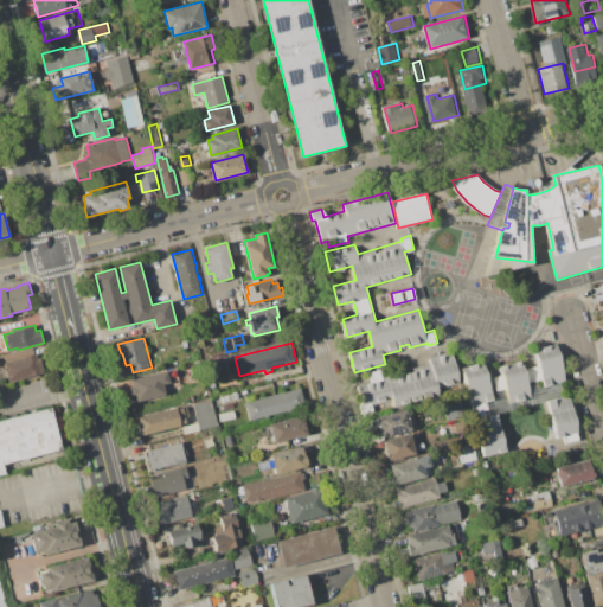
[(545,387),(568,381),(558,344),(536,350),(540,366),(544,381),(545,387)]
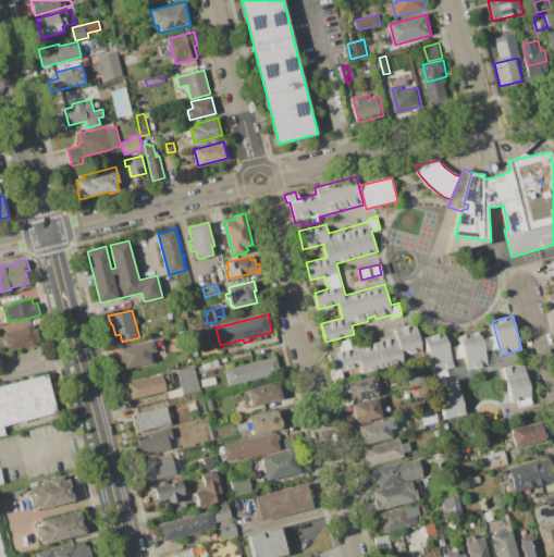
[(343,350),(341,341),(349,338),(352,344),(397,333),(395,326),(416,321),(423,350),(403,356),(405,362),(364,373),(361,367),(342,371),(344,378),(333,380),(331,372),(333,371),(329,354),(343,350)]
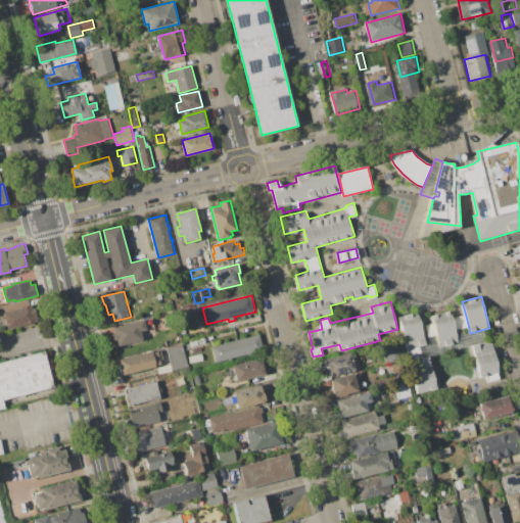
[(32,304),(33,308),(36,308),(39,322),(8,329),(4,313),(20,308),(20,307),(32,304)]
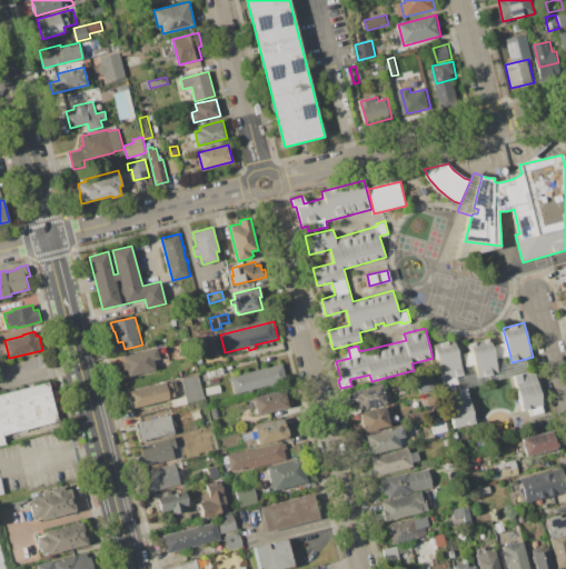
[(492,339),(472,343),(474,352),(466,355),(469,367),(477,365),(479,378),(500,373),(497,360),(494,347),(492,339)]
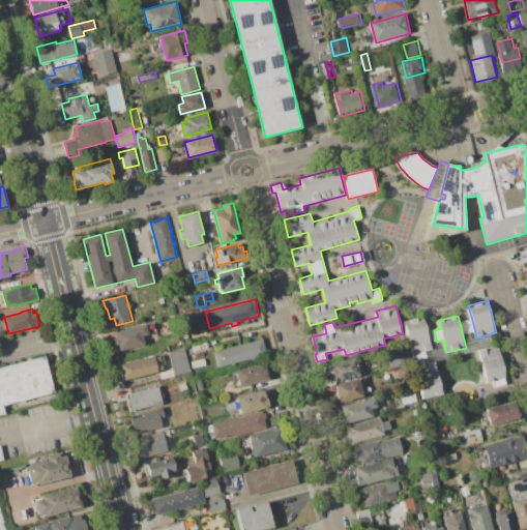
[(405,322),(426,317),(434,349),(413,354),(405,322)]
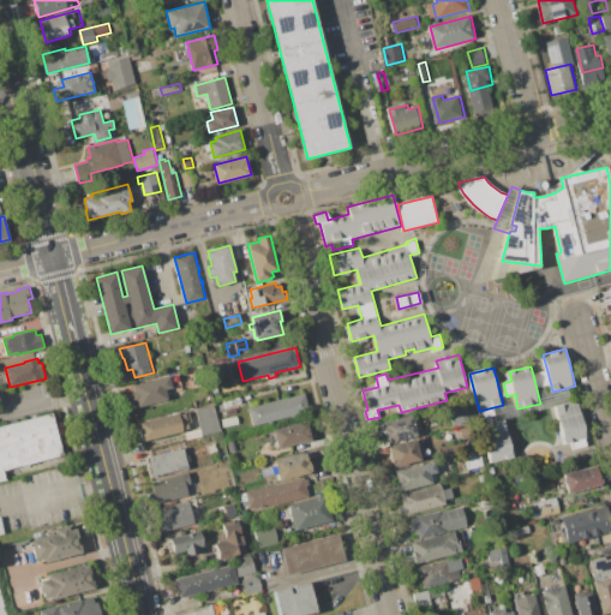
[(533,375),(547,371),(551,386),(537,389),(533,375)]
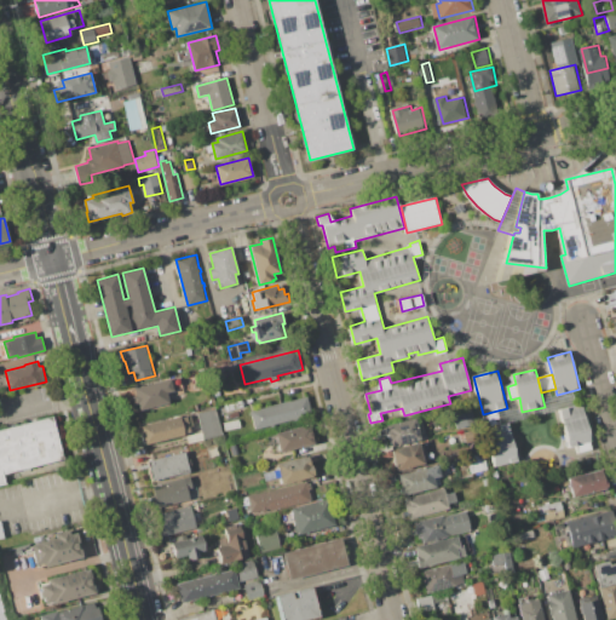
[(137,396),(134,388),(171,379),(174,391),(167,392),(170,402),(140,411),(139,403),(136,405),(133,396),(137,396)]
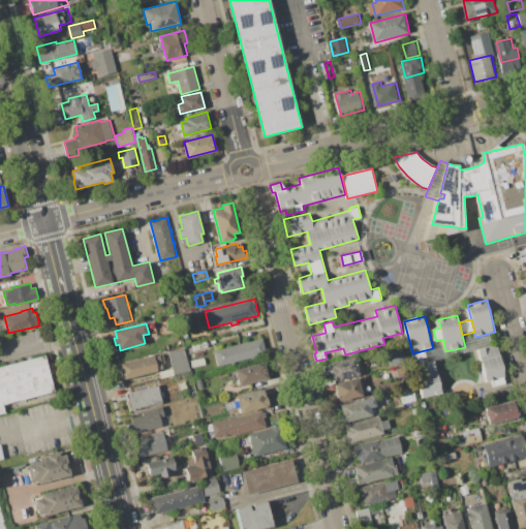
[(264,338),(267,353),(218,366),(215,350),(264,338)]
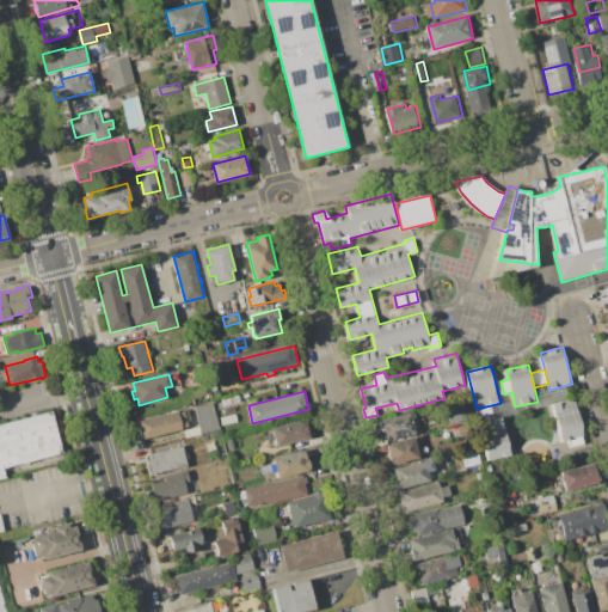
[(553,404),(575,399),(585,445),(572,447),(571,440),(562,442),(553,404)]
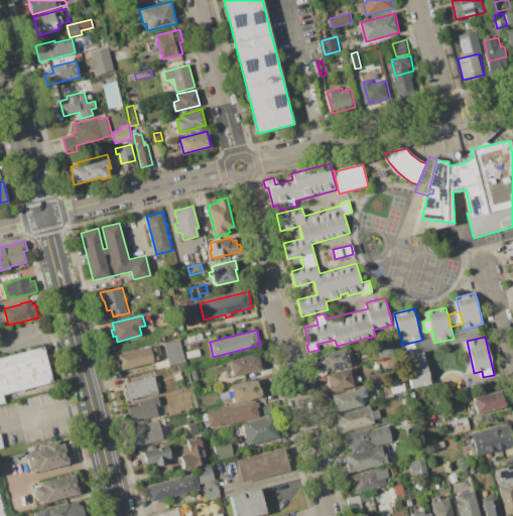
[(393,338),(396,352),(380,356),(376,341),(393,338)]
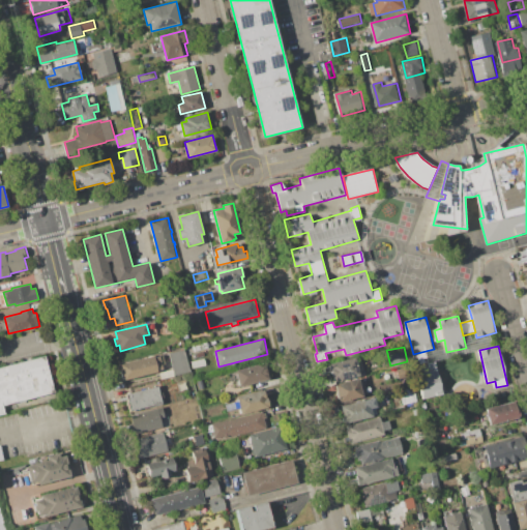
[(174,369),(170,353),(185,349),(192,372),(163,379),(160,372),(174,369)]
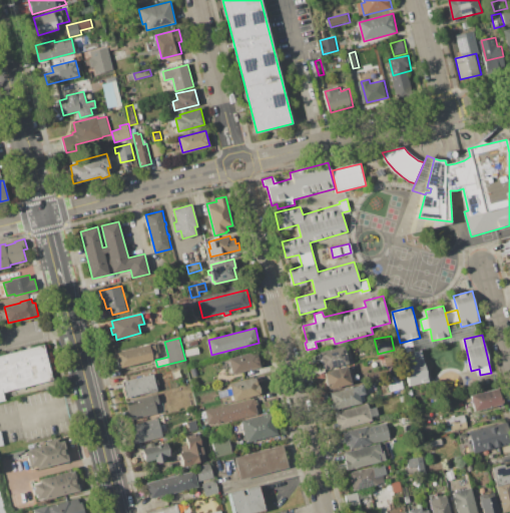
[(155,343),(155,344),(158,344),(160,352),(157,353),(158,357),(153,358),(153,360),(120,368),(117,353),(155,343)]
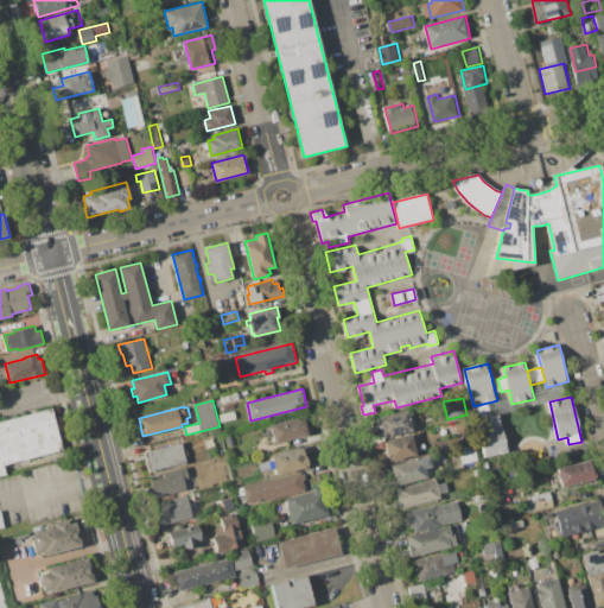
[(0,420),(53,407),(64,450),(4,466),(6,474),(0,475),(0,420)]
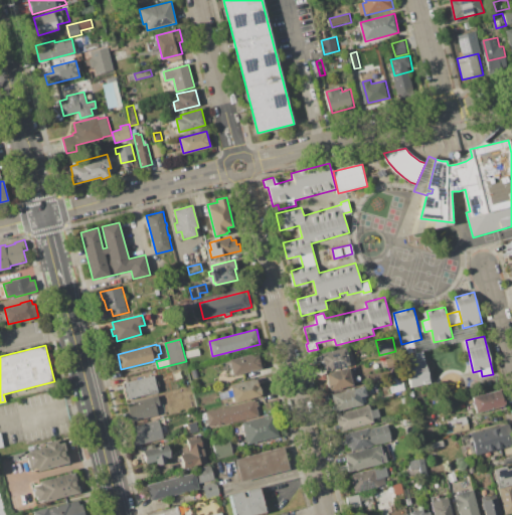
[(350,345),(354,363),(325,371),(320,353),(350,345)]
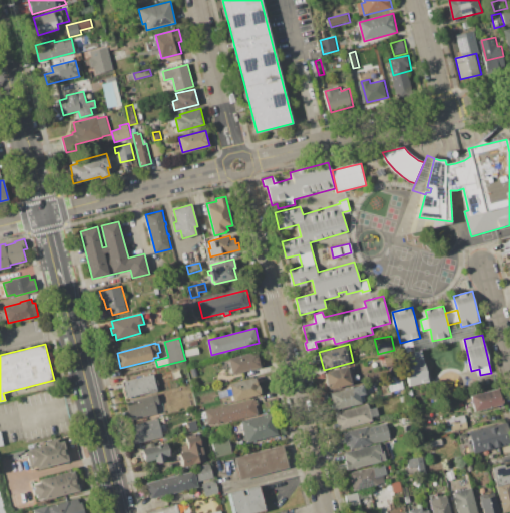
[(198,347),(200,353),(187,356),(185,350),(198,347)]
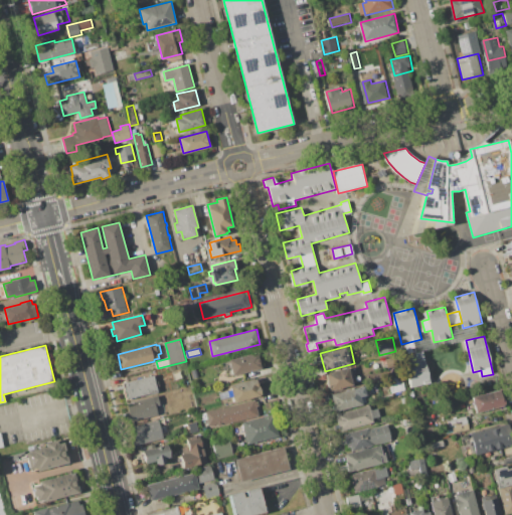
[(434,382),(425,351),(405,356),(412,386),(434,382)]
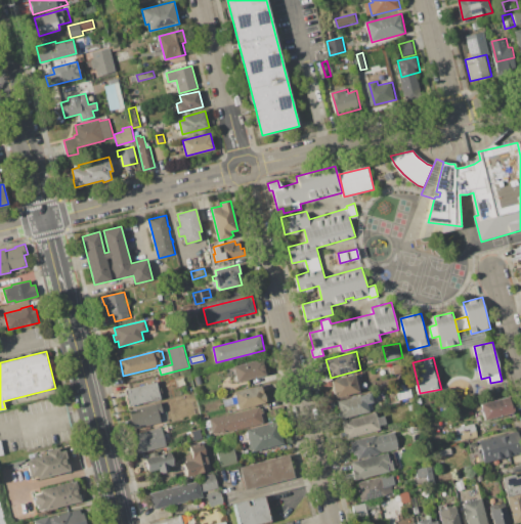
[(263,358),(267,375),(237,382),(233,365),(263,358)]
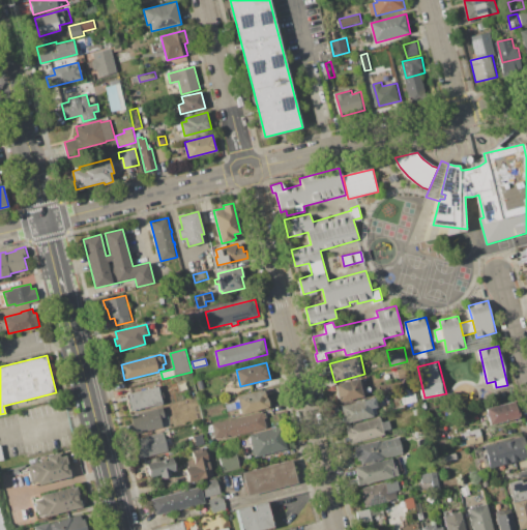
[(397,370),(407,366),(410,376),(400,379),(397,370)]
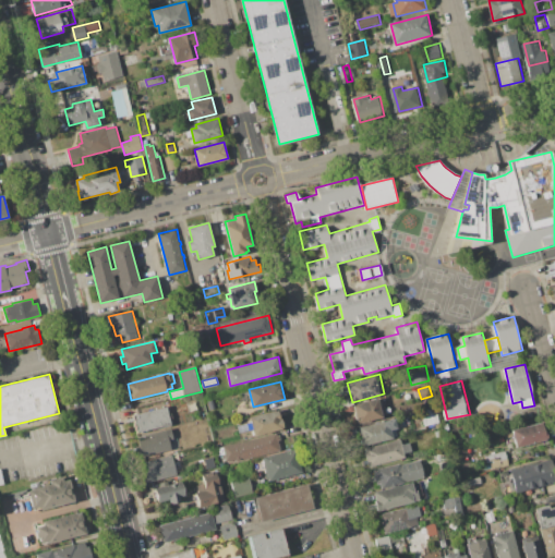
[(377,398),(383,416),(359,423),(353,404),(377,398)]
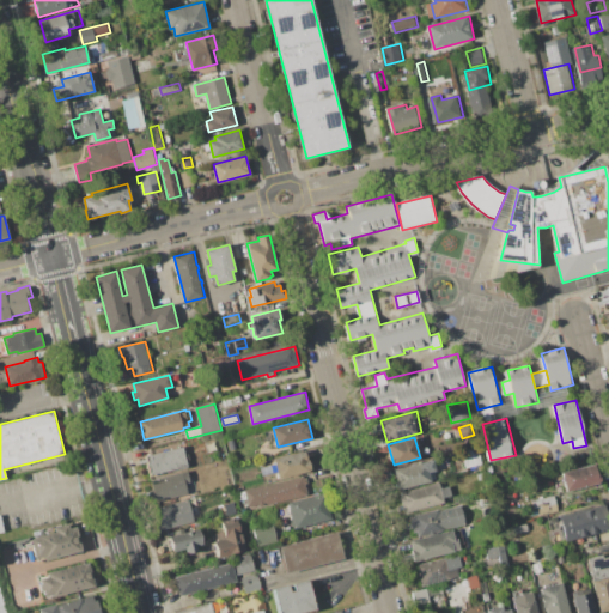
[(183,447),(188,466),(152,475),(147,456),(183,447)]
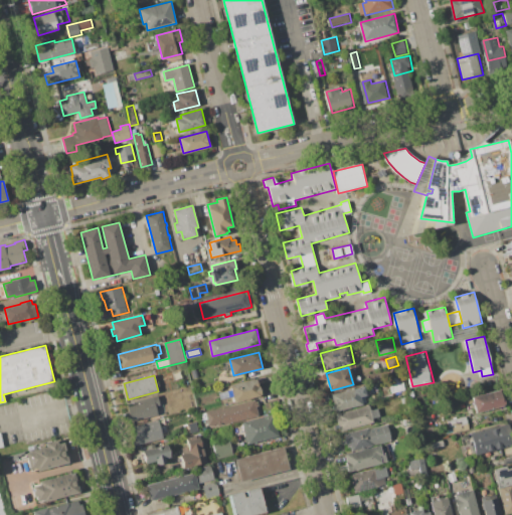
[(402,375),(405,389),(391,392),(388,378),(402,375)]
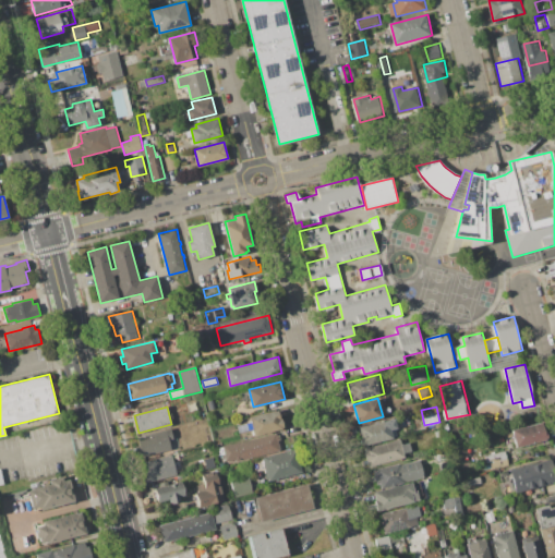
[(279,410),(284,428),(275,431),(276,433),(267,435),(266,433),(255,436),(250,417),(279,410)]
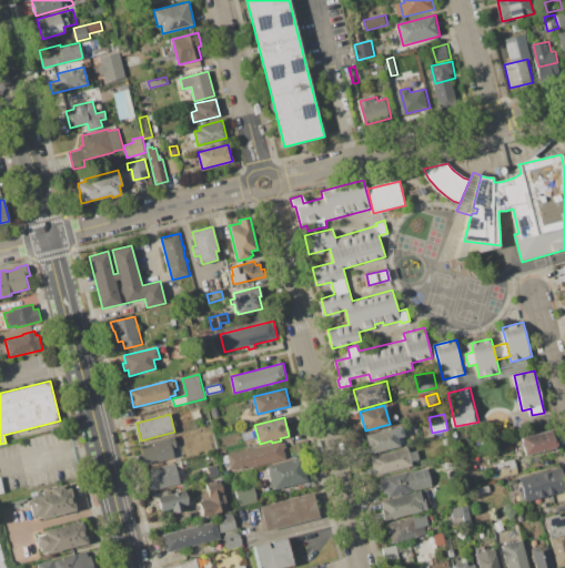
[(402,425),(405,436),(397,438),(400,445),(371,454),(366,435),(402,425)]
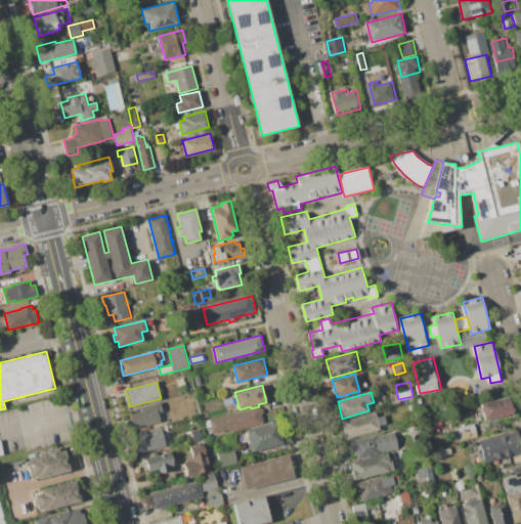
[(508,396),(510,405),(512,404),(514,410),(512,410),(512,412),(484,420),(480,403),(508,396)]
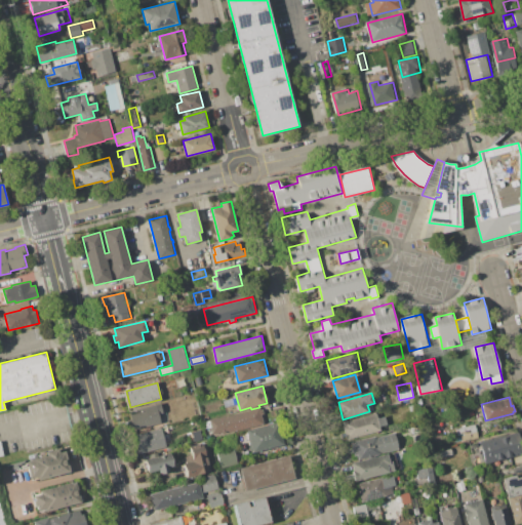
[(132,418),(130,411),(161,403),(164,412),(159,413),(161,422),(131,430),(128,419),(132,418)]
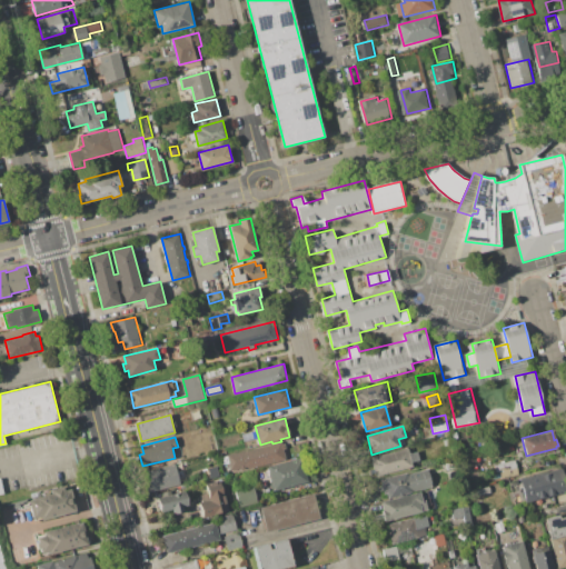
[(281,441),(283,445),(285,443),(286,448),(284,449),(286,459),(250,469),(249,465),(232,469),(229,456),(281,441)]
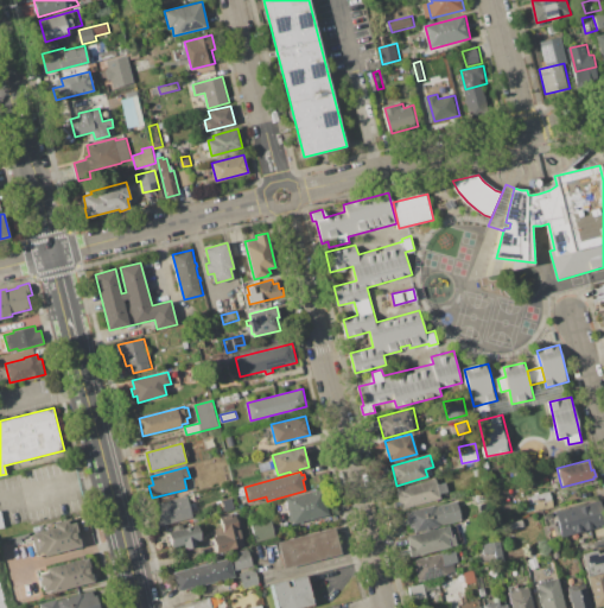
[(436,479),(438,483),(446,481),(449,492),(440,494),(442,498),(402,508),(396,488),(436,479)]
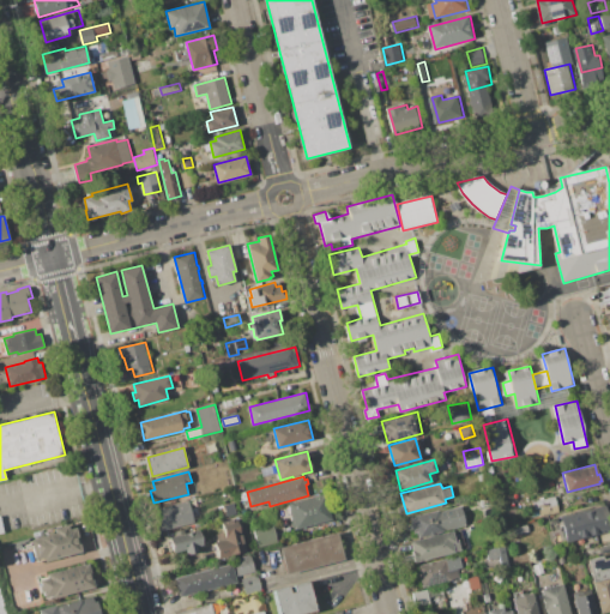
[(289,503),(326,493),(332,519),(295,529),(295,528),(293,528),(291,521),(293,519),(289,503)]
